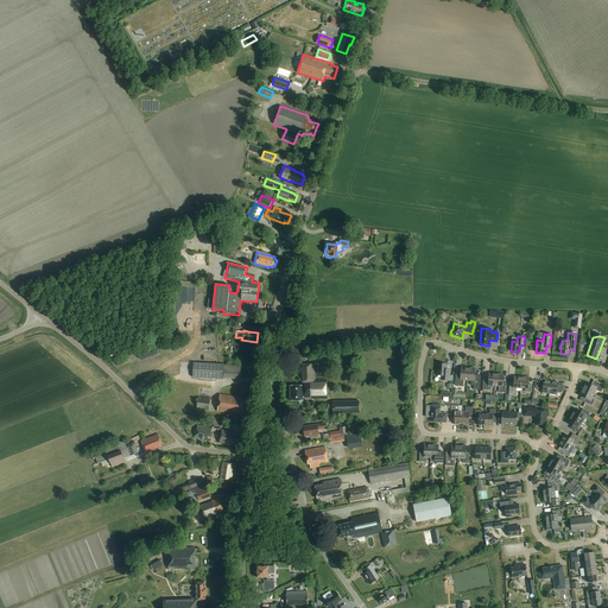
[(194,362),(192,378),(223,379),(225,365),(194,362)]
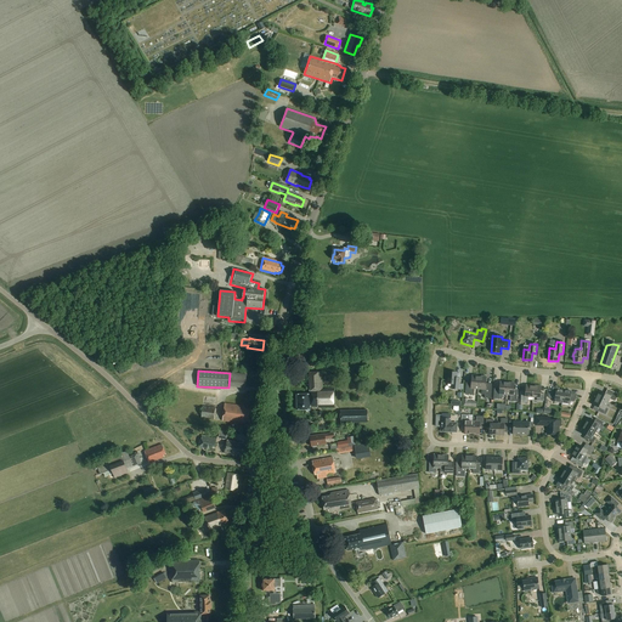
[(459,378),(456,377),(457,373),(448,372),(447,384),(452,384),(452,389),(459,390),(459,378)]
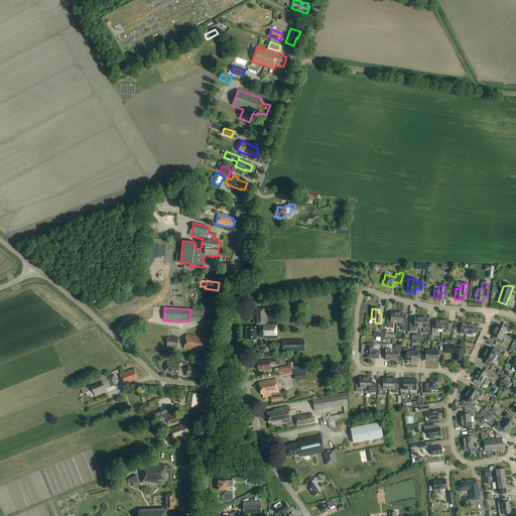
[(267,323),(267,309),(256,309),(257,327),(246,327),(246,340),(257,340),(257,338),(263,338),(263,339),(277,339),(277,323),(267,323)]
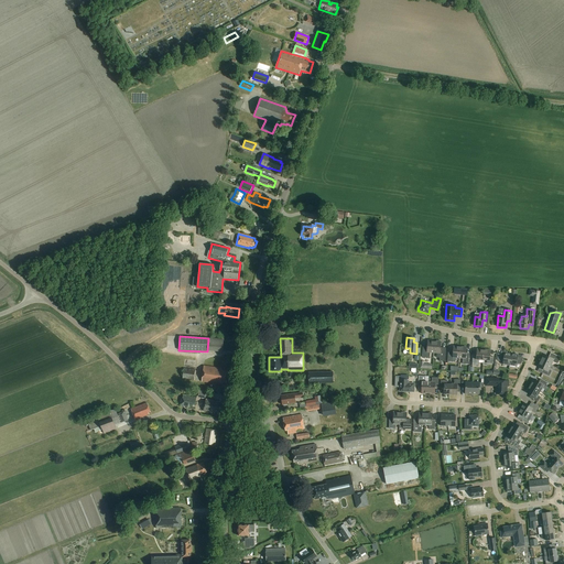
[(430,353),(433,353),(434,342),(427,342),(427,348),(422,348),(422,357),(430,358),(430,353)]
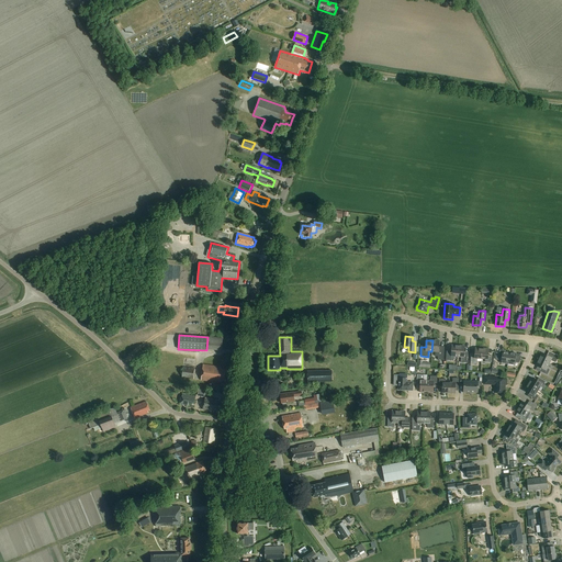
[(439,341),(433,340),(431,351),(436,351),(435,357),(438,357),(438,360),(444,360),(445,348),(439,348),(439,341)]
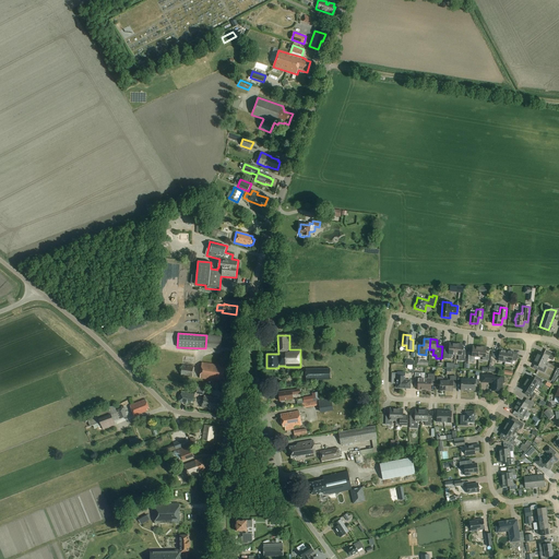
[(451,355),(455,355),(455,344),(449,343),(449,349),(444,348),(443,358),(451,359),(451,355)]
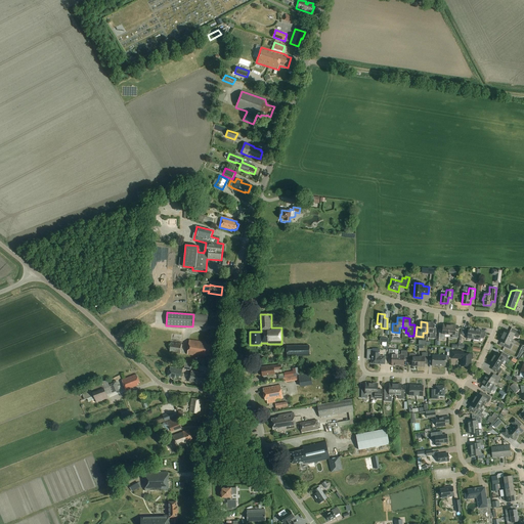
[(427,322),(427,333),(430,333),(430,338),(435,339),(436,329),(433,329),(433,322),(427,322)]
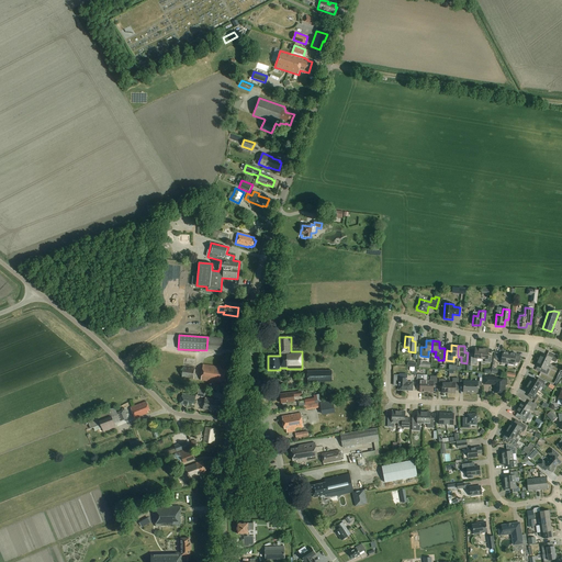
[(481,359),(482,348),(475,348),(474,355),(471,355),(470,364),(476,364),(478,359),(481,359)]
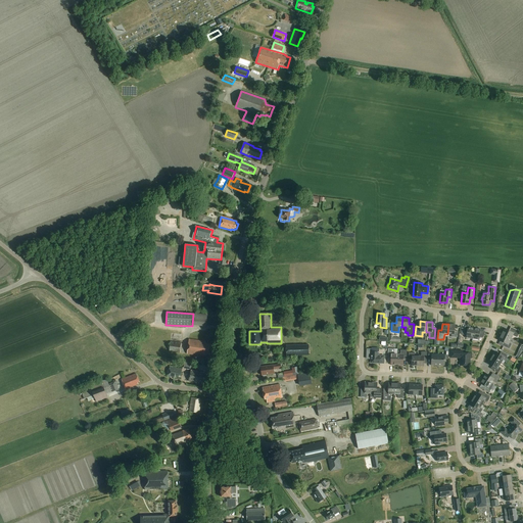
[(455,325),(448,324),(447,334),(452,334),(452,337),(458,337),(458,331),(455,331),(455,325)]
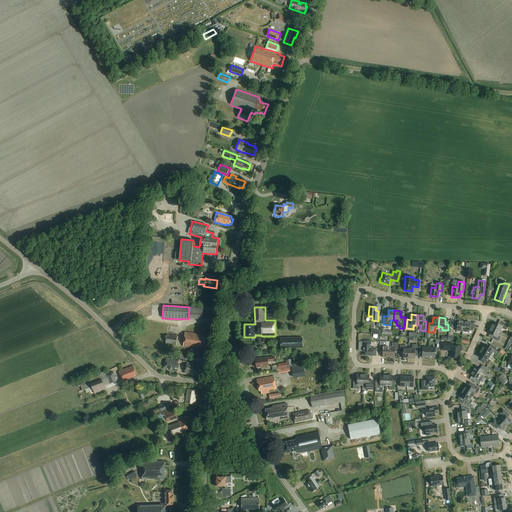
[(455,319),(454,325),(454,328),(457,329),(456,331),(462,331),(464,321),(458,321),(458,320),(455,319)]
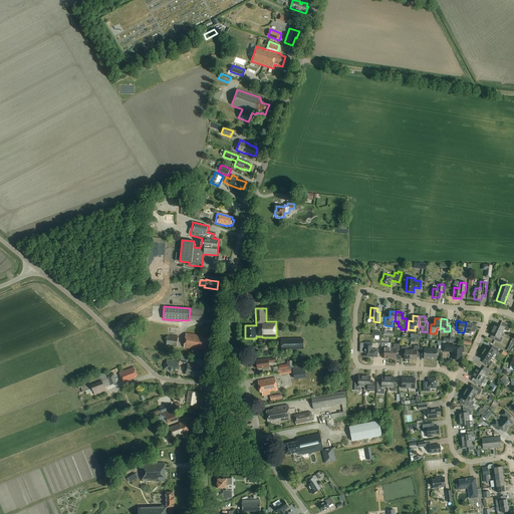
[(466,322),(464,332),(470,333),(471,331),(475,332),(476,328),(476,326),(471,325),(472,323),(466,322)]
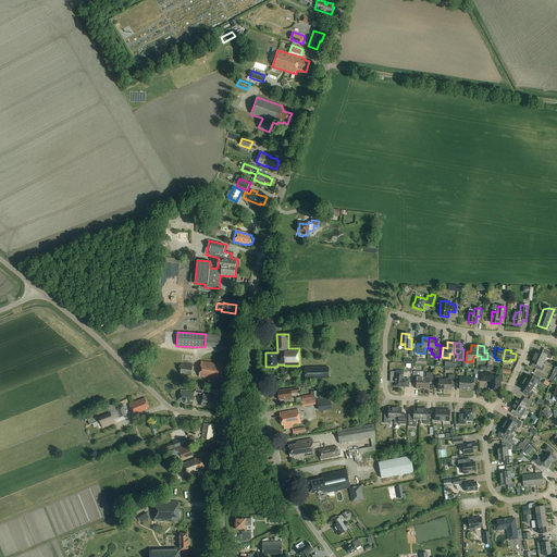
[(537,350),(534,356),(544,361),(547,355),(552,357),(554,354),(545,349),(543,353),(537,350)]
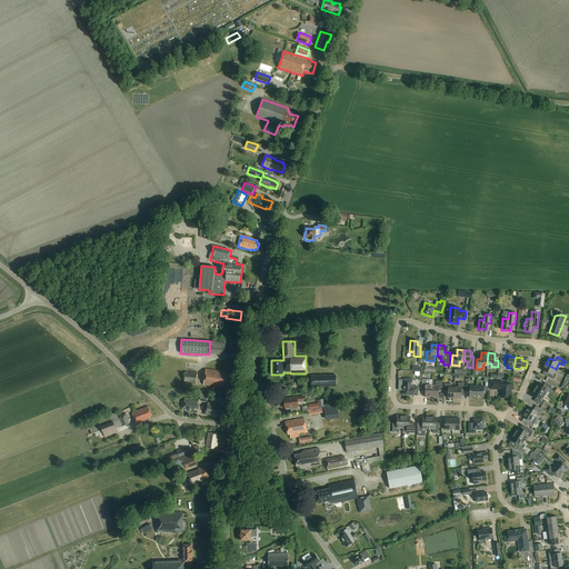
[(556,369),(546,363),(542,370),(549,373),(547,377),(553,380),(557,375),(553,373),(556,369)]
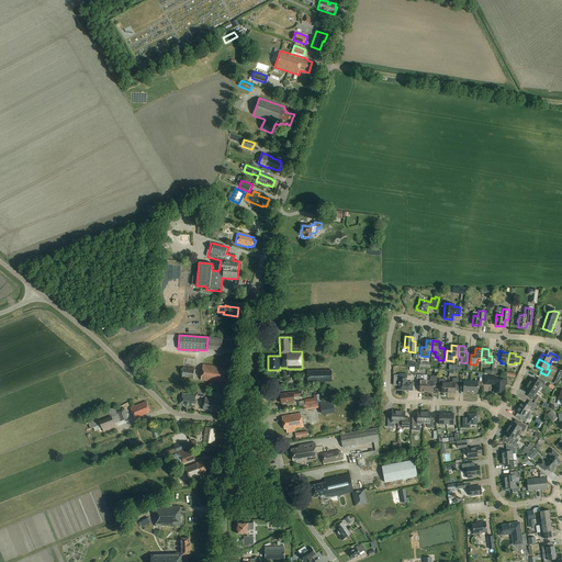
[(222,367),(203,364),(201,380),(221,383),(222,381),(225,382),(226,370),(222,370),(222,367)]
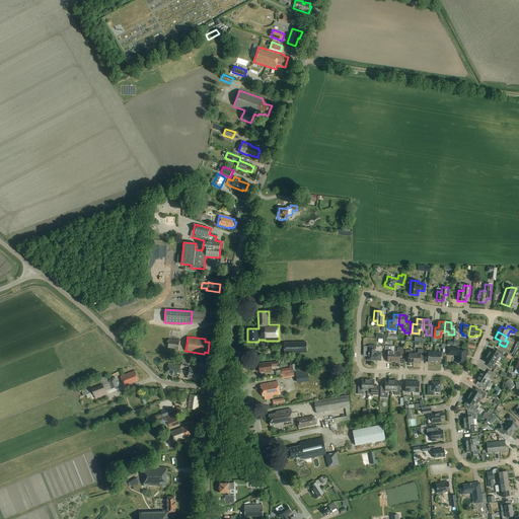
[(178,351),(179,341),(169,340),(168,349),(178,351)]
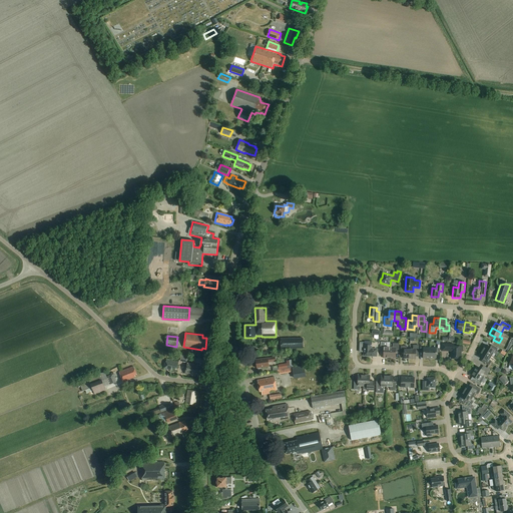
[(293,349),(297,349),(298,349),(304,349),(303,338),(301,338),(292,339),(287,339),(288,349),(293,349)]
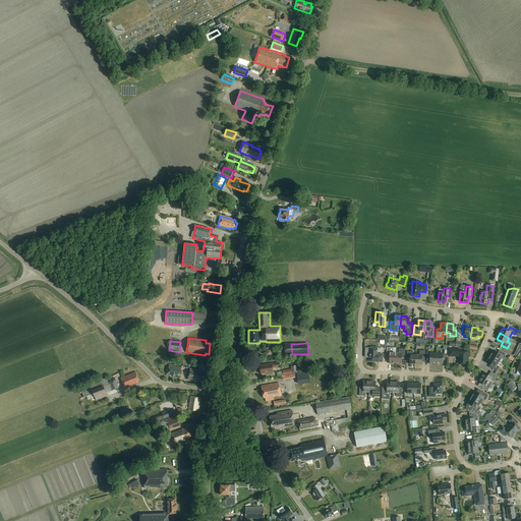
[(393,363),(396,363),(396,353),(393,353),(393,348),(387,347),(387,357),(390,358),(389,364),(393,364),(393,363)]
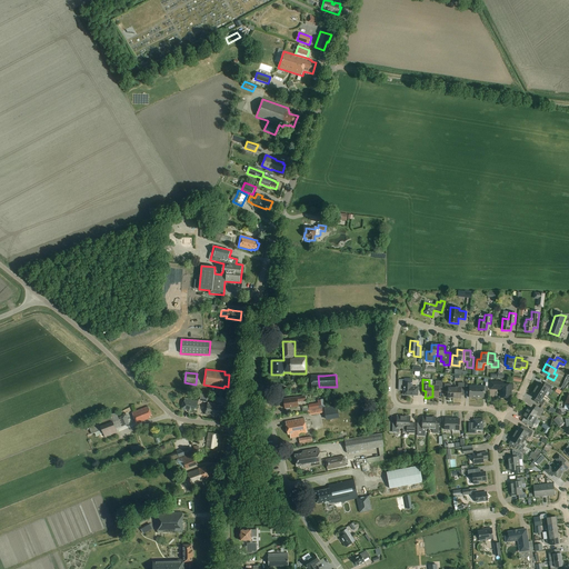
[(432,386),(432,397),(435,397),(435,398),(439,398),(439,391),(442,391),(442,381),(436,381),(436,386),(432,386)]
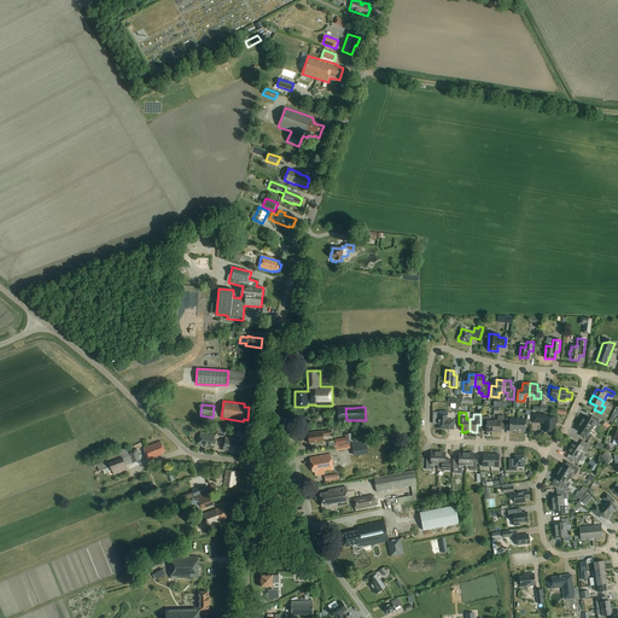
[(531,423),(536,423),(544,423),(544,432),(555,432),(555,424),(557,424),(558,418),(547,418),(547,415),(531,414),(531,423)]
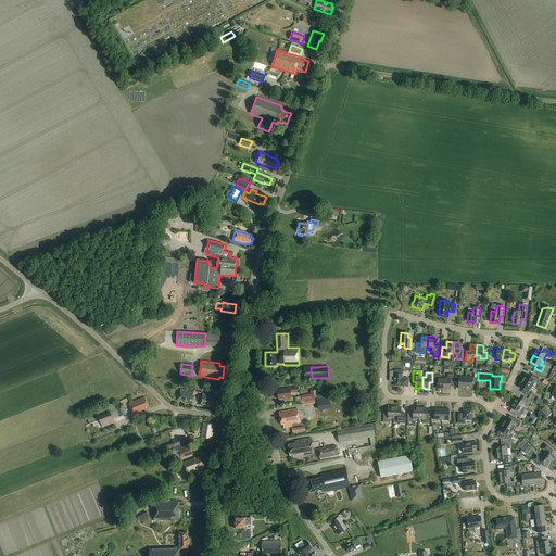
[(444,378),(444,389),(451,390),(451,387),(454,387),(454,375),(447,374),(447,378),(444,378)]
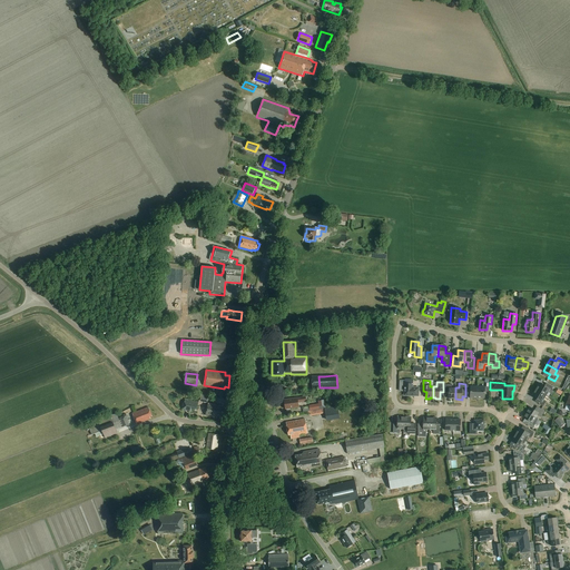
[(540,383),(536,390),(546,395),(550,390),(551,391),(553,387),(548,384),(546,386),(540,383)]
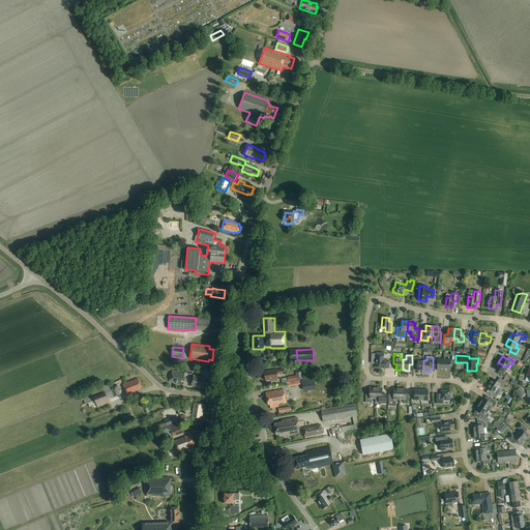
[(389,369),(389,360),(383,360),(384,357),(376,357),(376,366),(376,367),(378,369),(378,367),(389,369)]
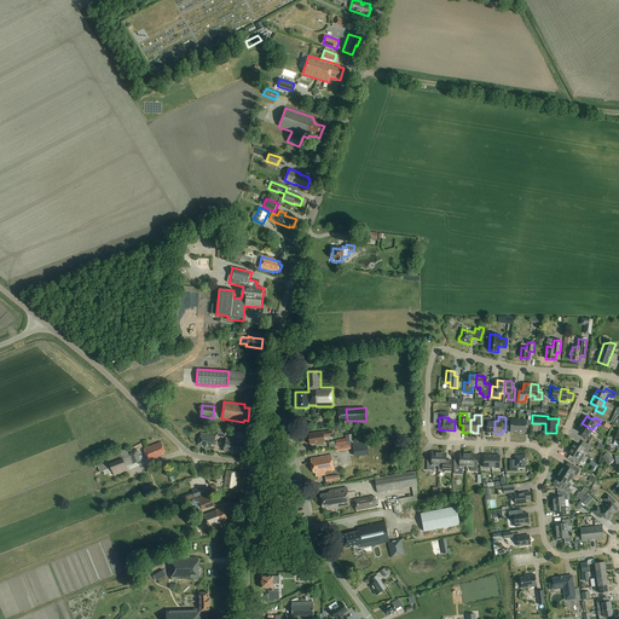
[(487,433),(495,433),(495,421),(491,421),(491,417),(484,417),(484,429),(487,429),(487,433)]
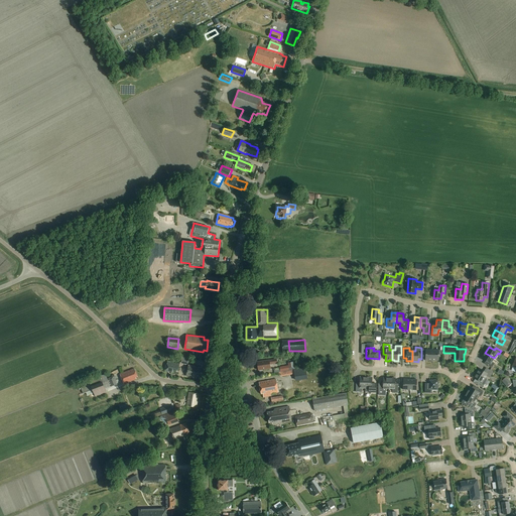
[(425,361),(432,361),(432,350),(425,350),(422,350),(422,354),(425,354),(425,361)]
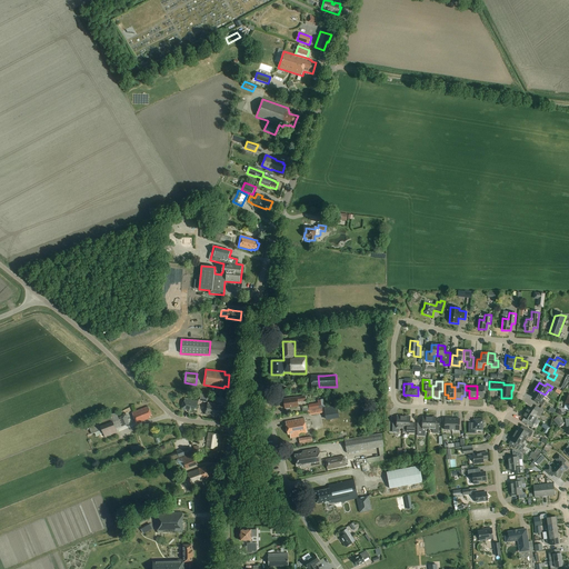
[(477,386),(477,398),(483,398),(485,391),(488,391),(488,387),(485,387),(477,386)]
